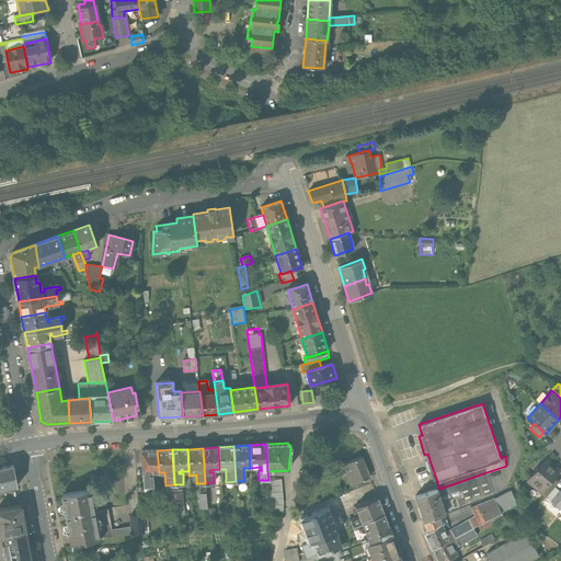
[(141,451),(144,487),(153,487),(152,477),(151,476),(149,476),(149,473),(159,472),(157,450),(141,451)]
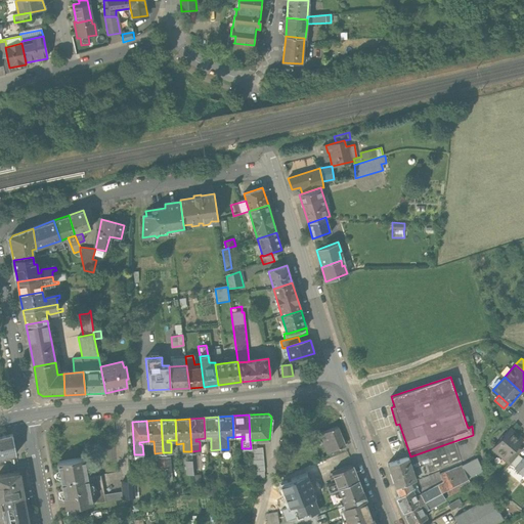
[(341,448),(341,447),(345,445),(341,436),(338,427),(320,434),(321,438),(324,444),(328,452),(333,450),(334,452),(342,449),(341,448)]
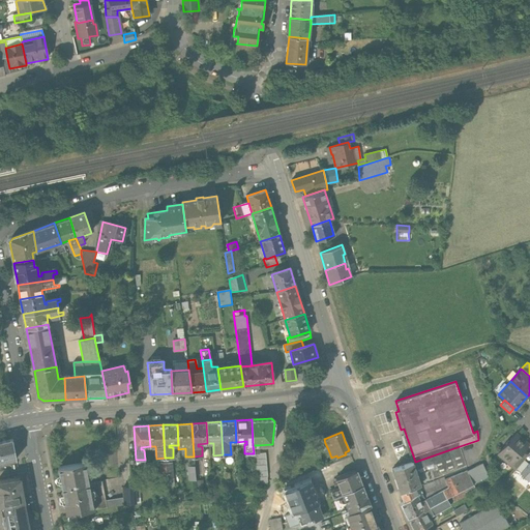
[(510,464),(522,451),(528,445),(516,434),(498,453),(510,464)]
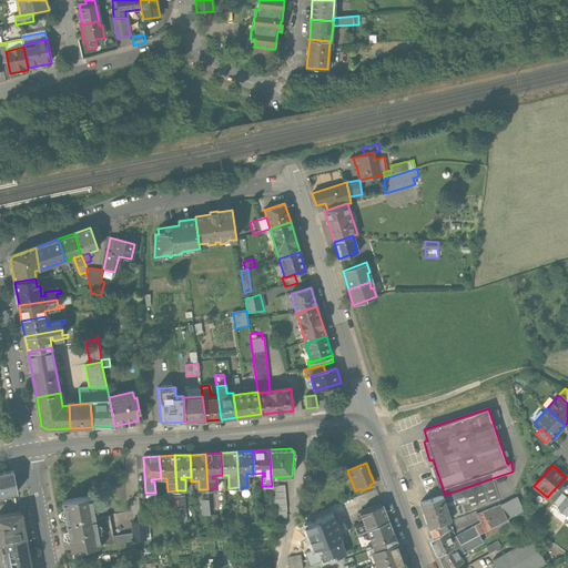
[(13,472),(0,474),(0,497),(18,493),(13,472)]
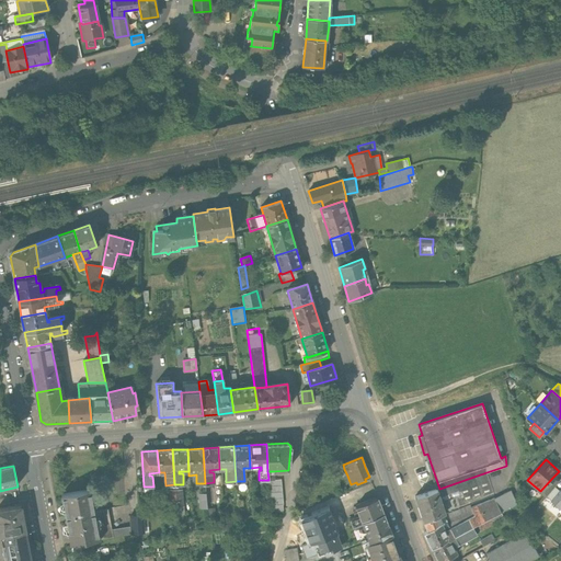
[(334,481),(347,476),(344,469),(334,473),(333,472),(331,473),(334,481)]
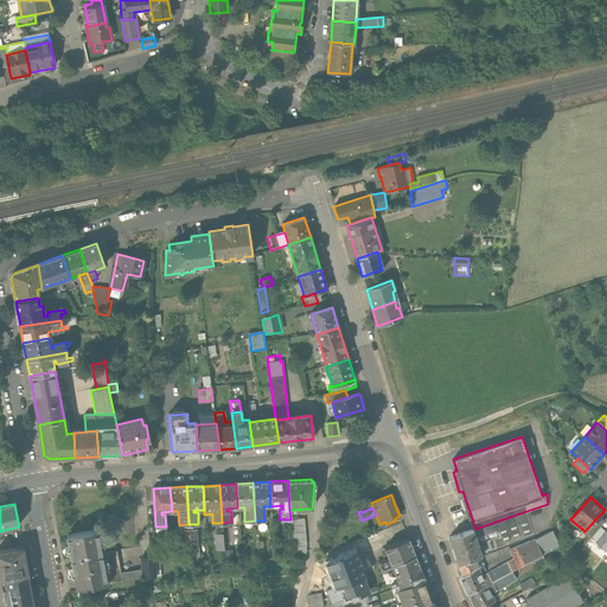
[(296,521),(295,510),(289,510),(291,519),(291,521),(294,555),(307,554),(304,519),(296,521)]
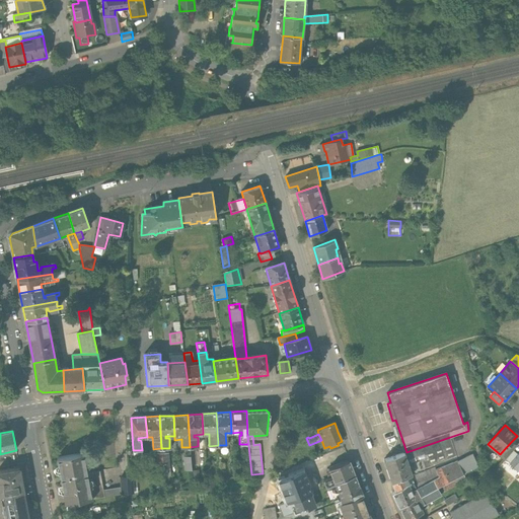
[(457,457),(450,437),(406,452),(404,453),(409,466),(408,466),(411,474),(434,466),(457,457)]
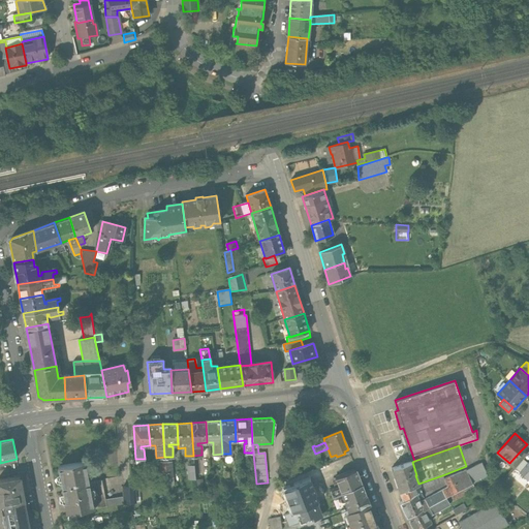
[(521,450),(509,463),(515,468),(523,458),(526,455),(521,450)]
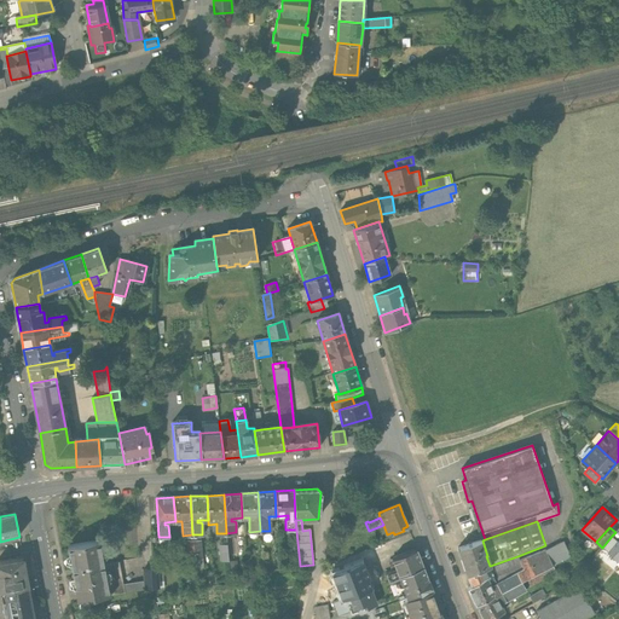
[(607,553),(618,562),(618,538),(618,541),(607,553)]
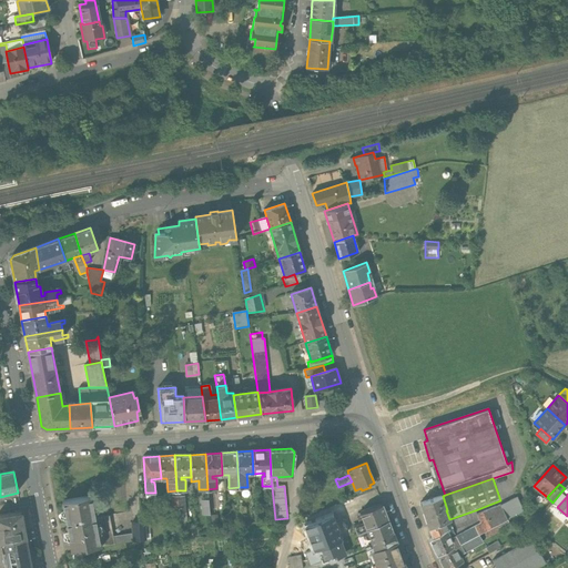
[(92,496),(62,501),(71,551),(101,546),(95,517),(92,496)]
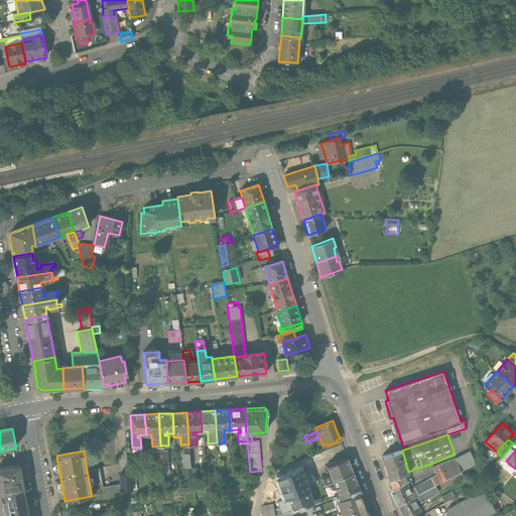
[(381,457),(389,479),(408,472),(405,464),(406,464),(402,450),(381,457)]
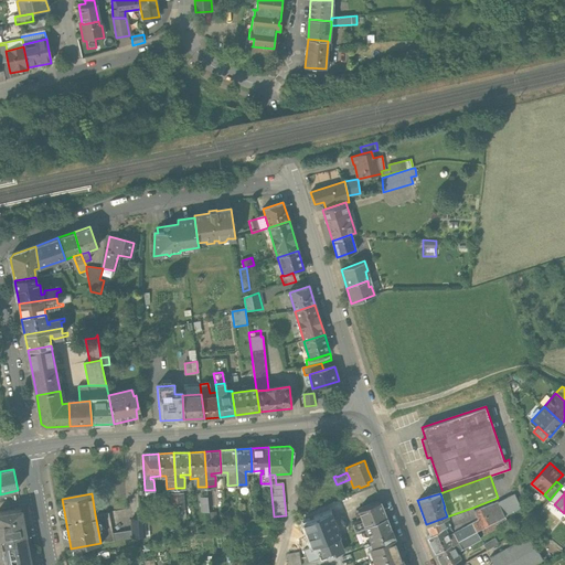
[(477,519),(471,522),(476,530),(484,524),(504,514),(521,508),(514,494),(498,502),(498,501),(473,511),(477,519)]
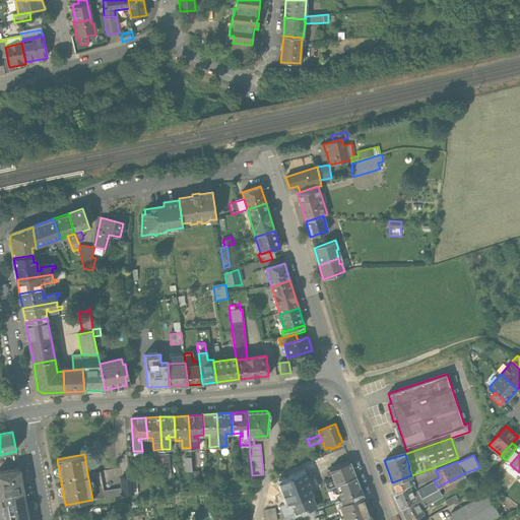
[(326,489),(336,483),(355,476),(349,461),(330,469),(333,478),(323,481),(326,489)]
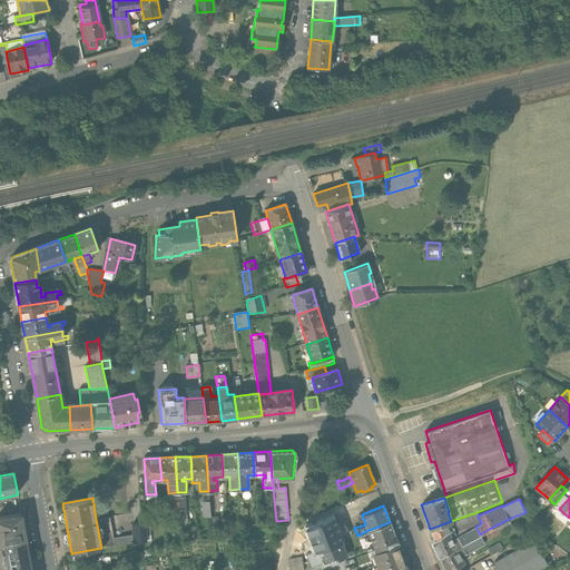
[(478,516),(477,512),(451,521),(457,537),(475,527),(481,523),(478,516)]
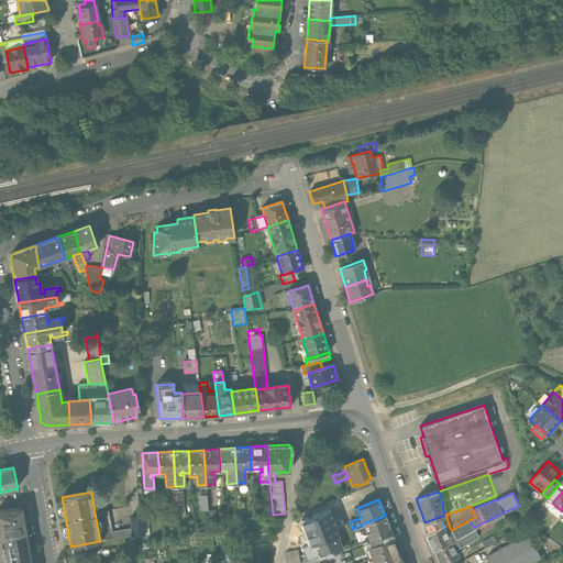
[(0,539),(4,539),(25,534),(21,508),(0,511),(0,539)]
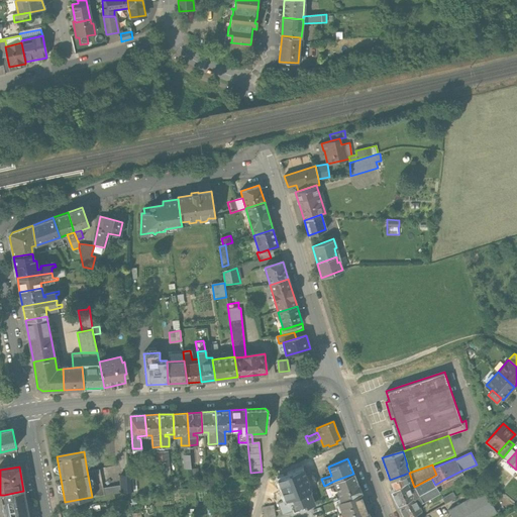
[(277,477),(286,500),(288,500),(309,491),(312,491),(303,468),(277,477)]
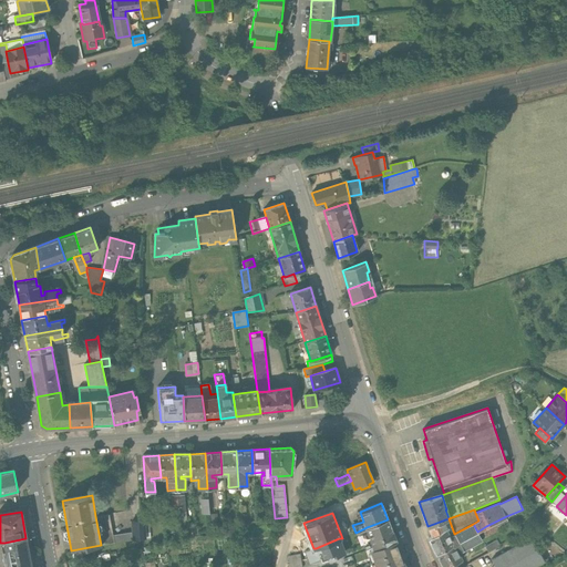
[(110,514),(95,516),(101,545),(133,539),(145,539),(144,533),(147,533),(147,522),(144,522),(132,522),(132,532),(113,535),(110,514)]
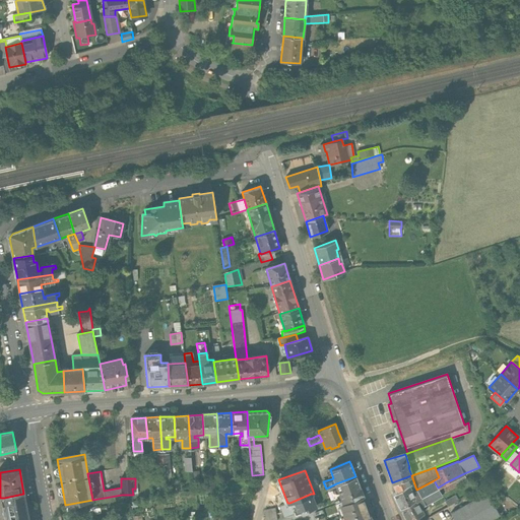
[(446,482),(438,488),(441,494),(458,484),(458,483),(466,479),(464,473),(446,482)]
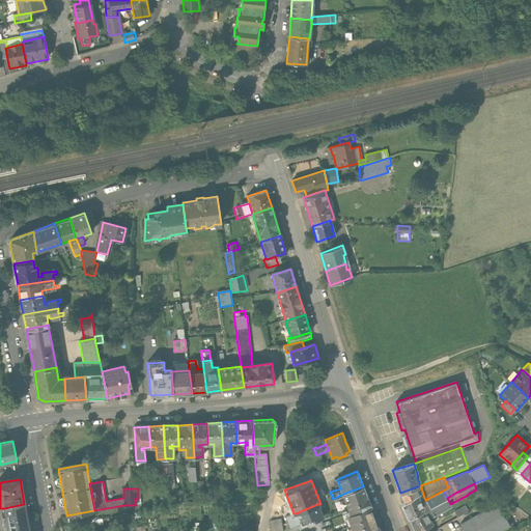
[(425,500),(420,485),(400,493),(403,502),(401,504),(409,519),(447,498),(443,491),(425,500)]
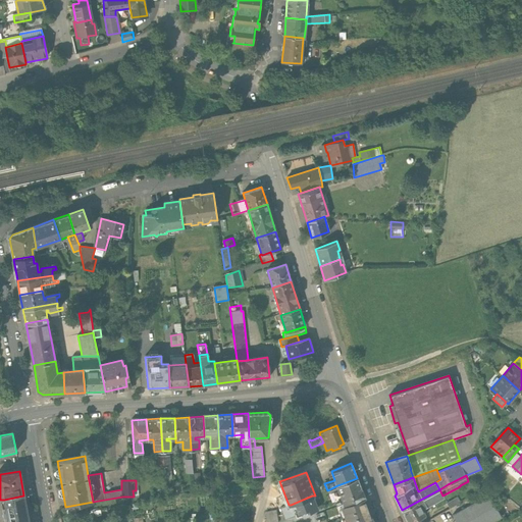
[(337,485),(345,505),(364,498),(357,478),(337,485)]
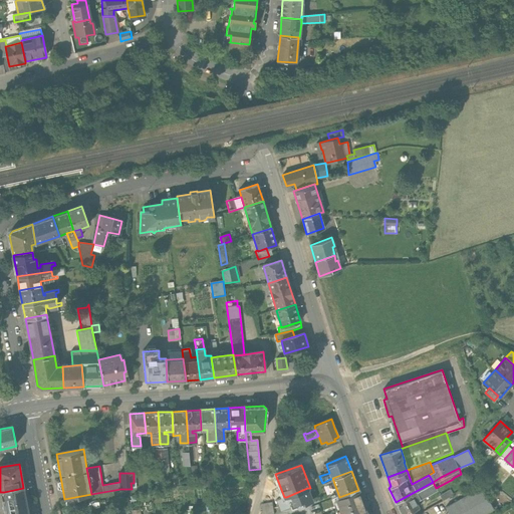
[(415,500),(421,498),(437,489),(436,488),(433,482),(396,502),(401,513),(405,513),(419,507),(415,500)]
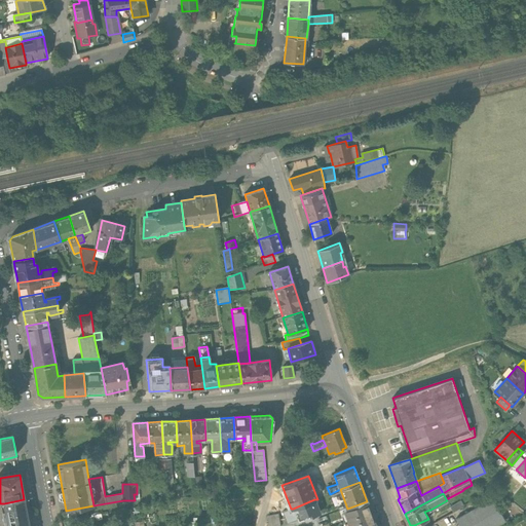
[(494,525),(504,521),(491,497),(455,518),(459,525),(494,525)]
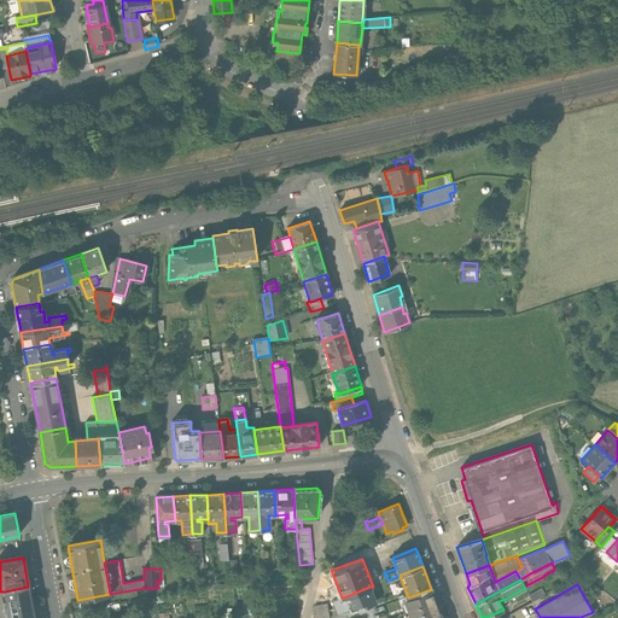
[(33,617),(33,610),(31,605),(28,587),(5,592),(6,602),(4,604),(6,617),(33,617)]
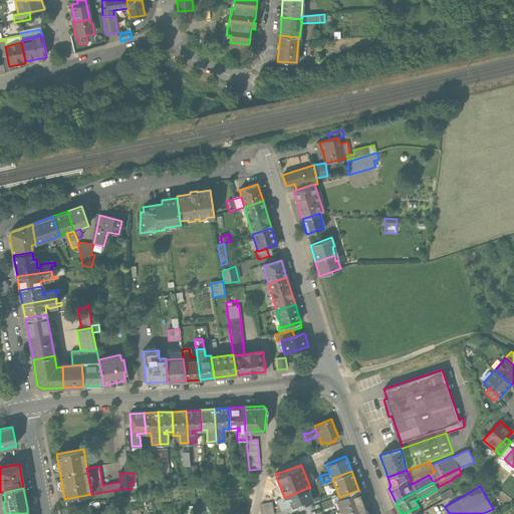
[(307,488),(286,497),(290,506),(304,500),(305,504),(312,501),(307,488)]
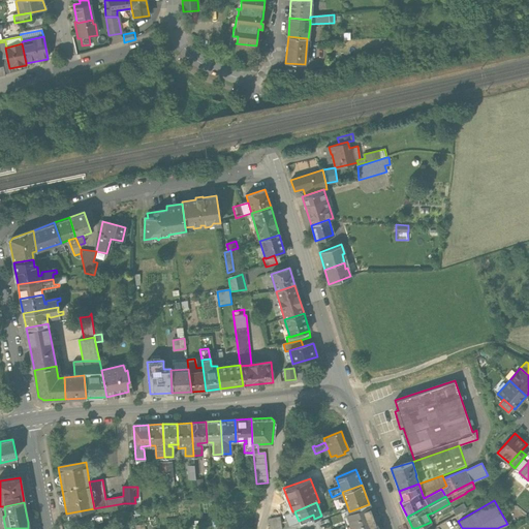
[(463,503),(453,509),(456,516),(466,509),(463,503)]
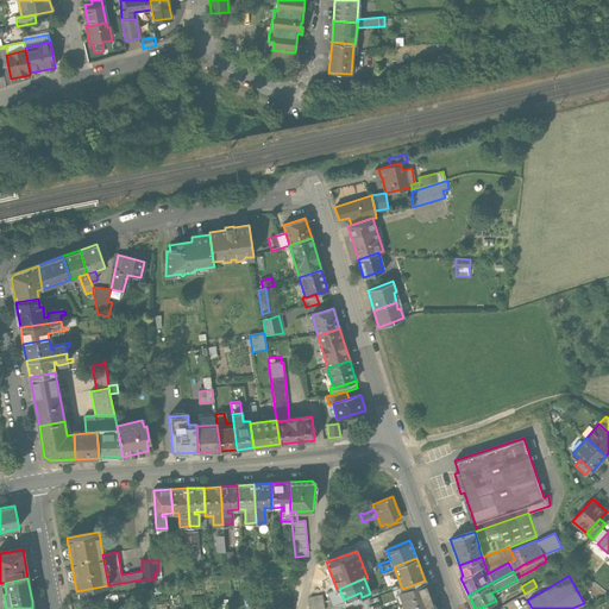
[(424,608),(434,606),(425,581),(402,589),(399,590),(405,608),(424,608)]
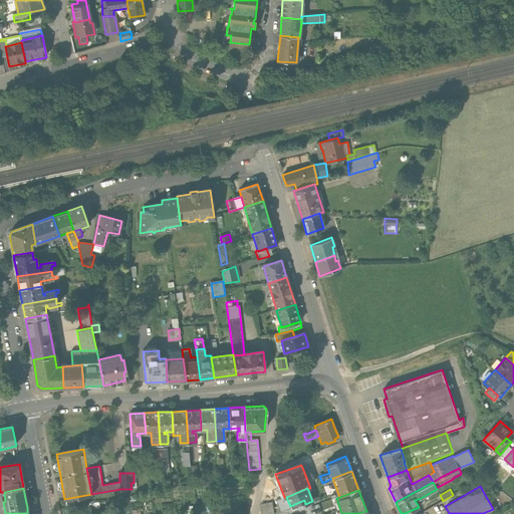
[(281,492),(271,495),(273,500),(282,497),(281,492)]
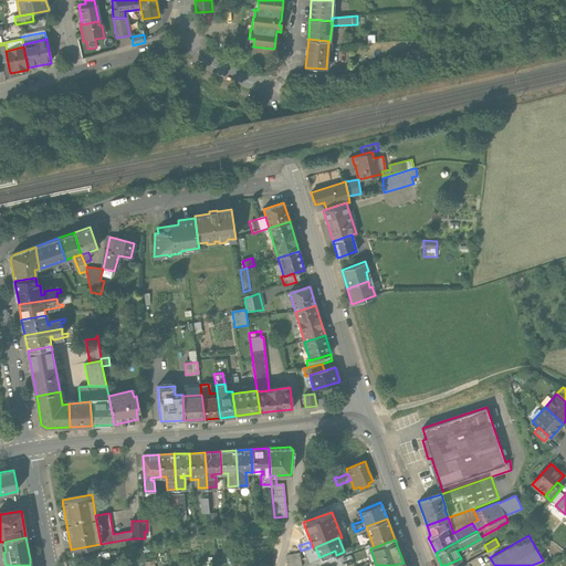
[(321,559),(320,557),(315,547),(313,547),(304,552),(308,564),(321,559)]
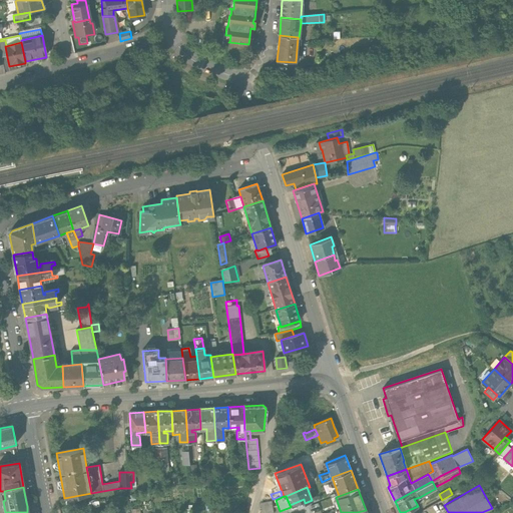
[(261,505),(262,510),(261,511),(261,512),(273,512),(271,502),(262,503),(261,505)]
